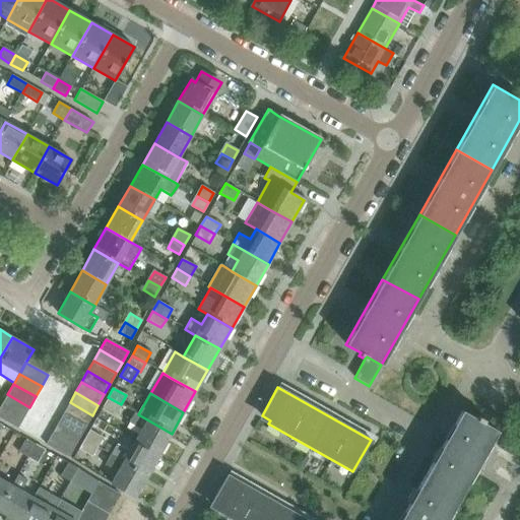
[(29,407),(7,394),(1,405),(23,417),(29,407)]
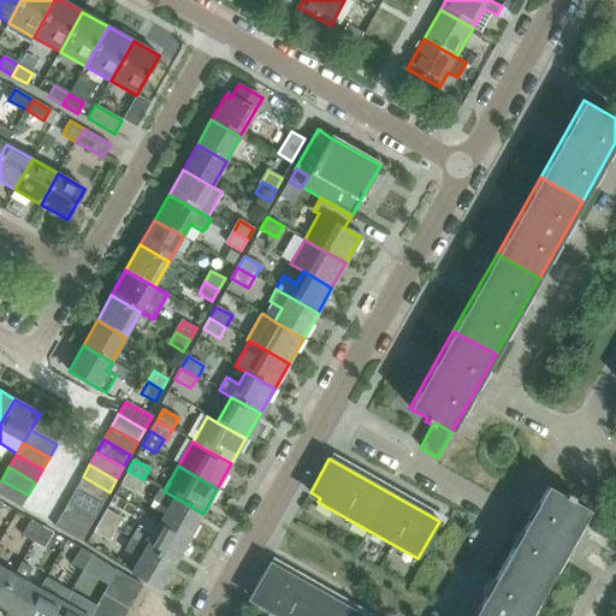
[(122,481),(137,490),(143,479),(128,471),(122,481)]
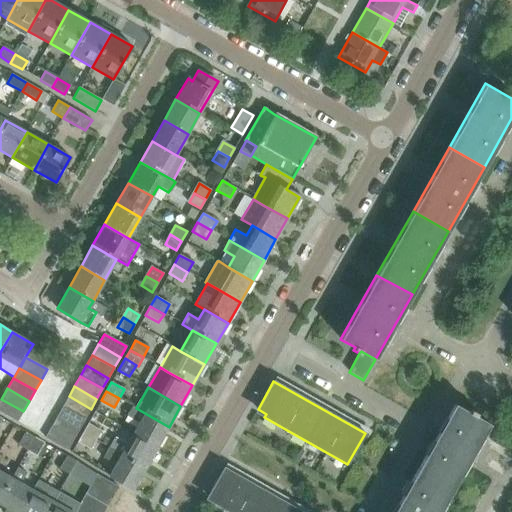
[(85,419),(91,409),(69,396),(63,407),(85,419)]
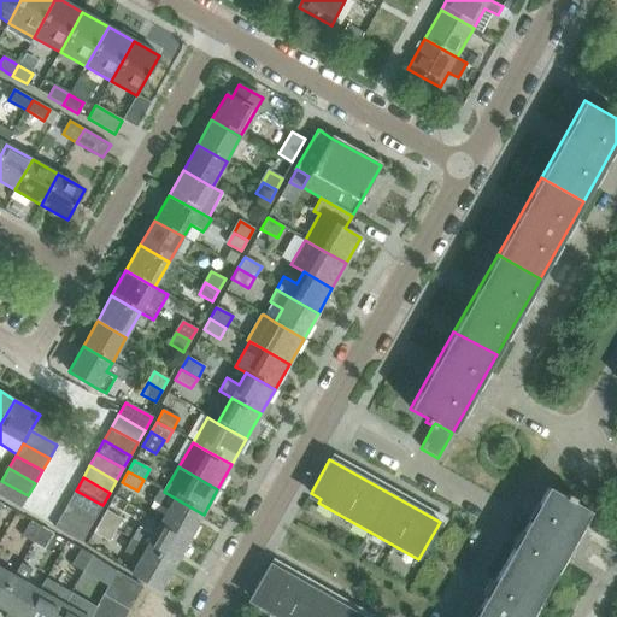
[(0,497),(21,509),(28,495),(1,481),(0,482),(0,497)]
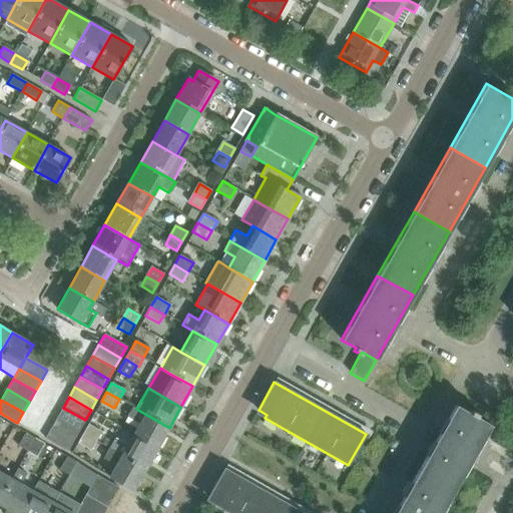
[(470,414),(456,405),(419,470),(454,490),(491,425),(476,417),(478,414),(472,411),(470,414)]
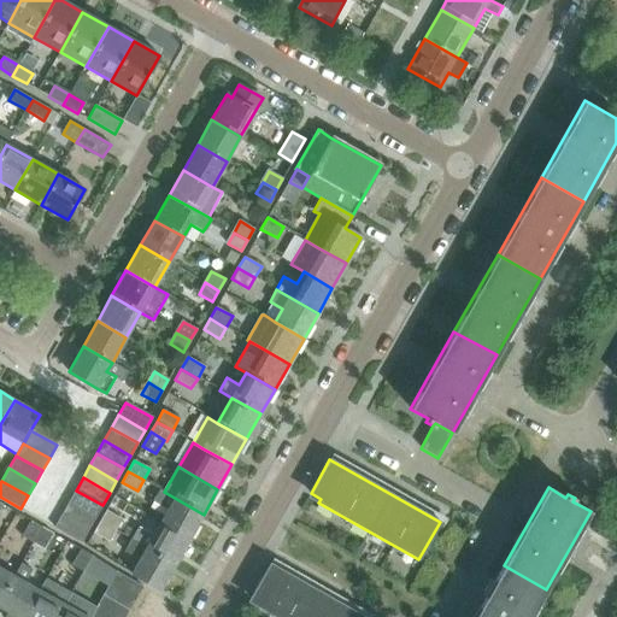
[(164,492),(159,489),(153,503),(168,511),(160,523),(189,540),(204,515),(164,492)]
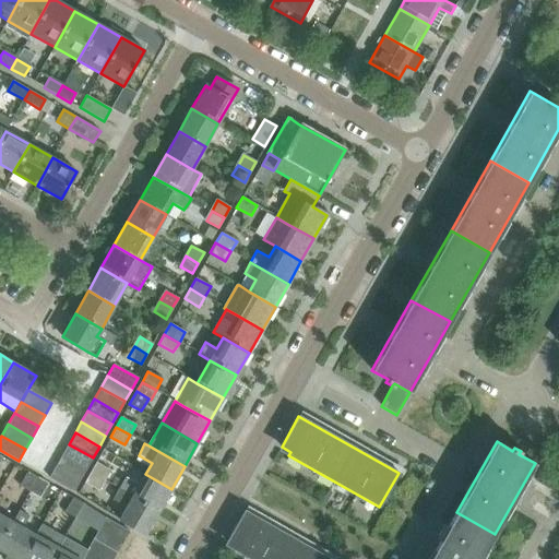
[(93,458),(69,444),(62,455),(86,470),(93,458)]
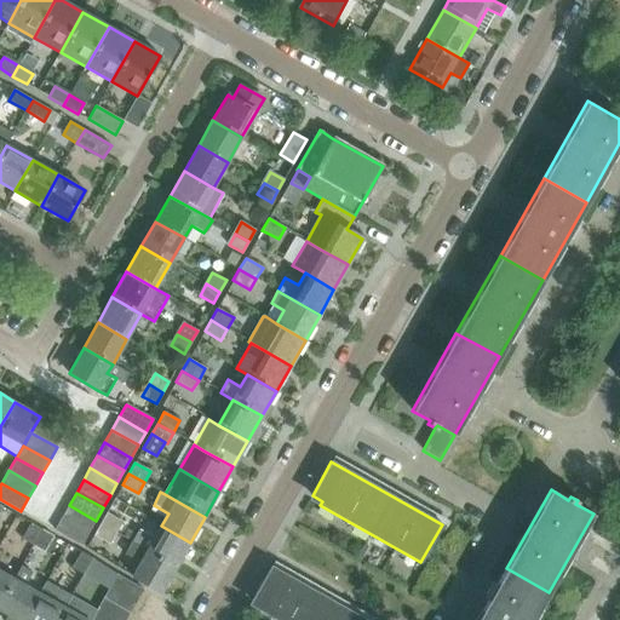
[(96,521),(69,505),(62,518),(89,533),(96,521)]
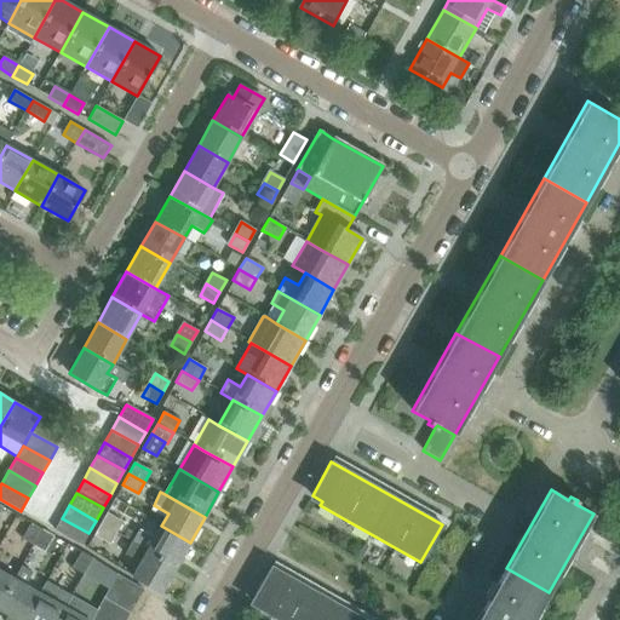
[(122,522),(107,512),(99,524),(115,533),(122,522)]
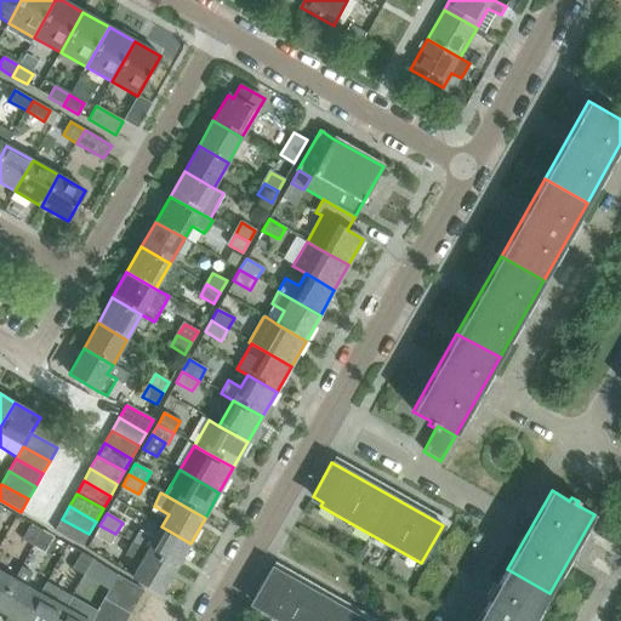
[(89,534),(62,519),(55,531),(81,547),(89,534)]
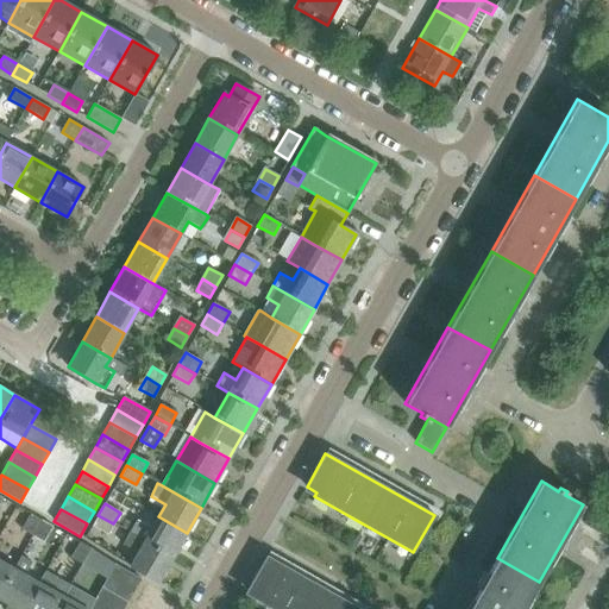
[(23,527),(33,534),(42,520),(31,514),(23,527)]
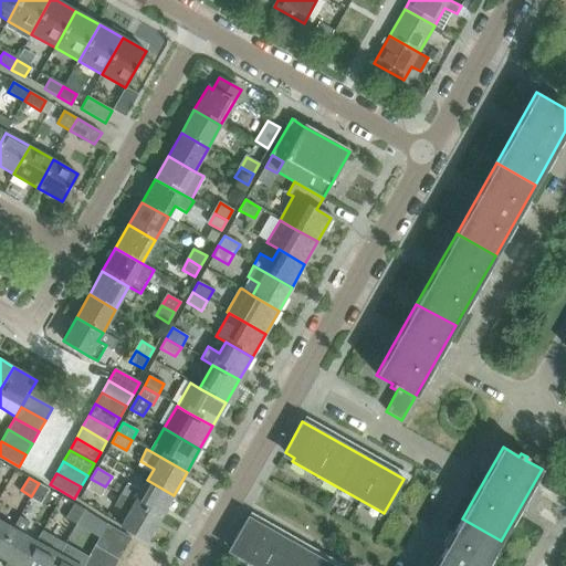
[(105,486),(91,479),(85,489),(100,496),(105,486)]
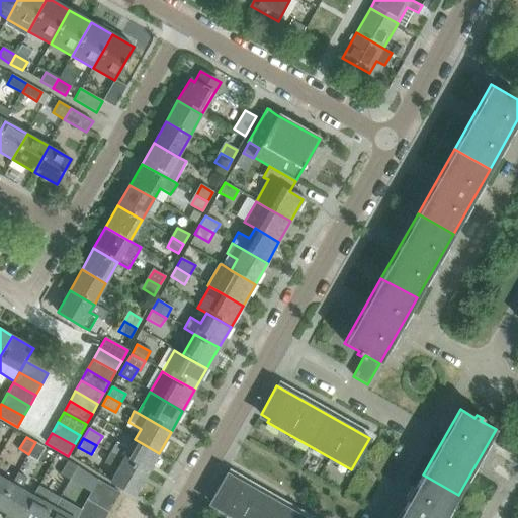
[(116,441),(109,453),(122,460),(147,475),(159,453),(135,439),(128,449),(116,441)]
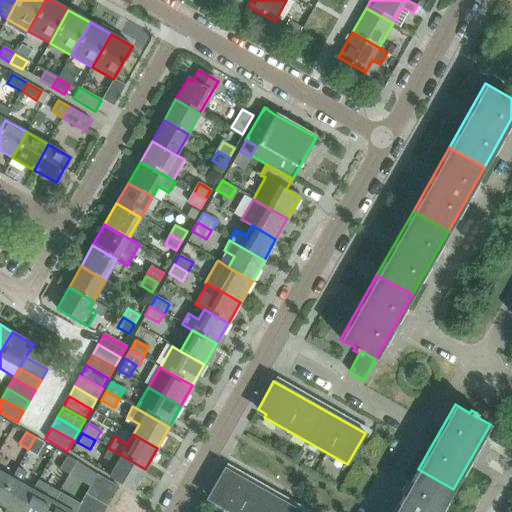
[(35,437),(28,449),(38,454),(44,443),(35,437)]
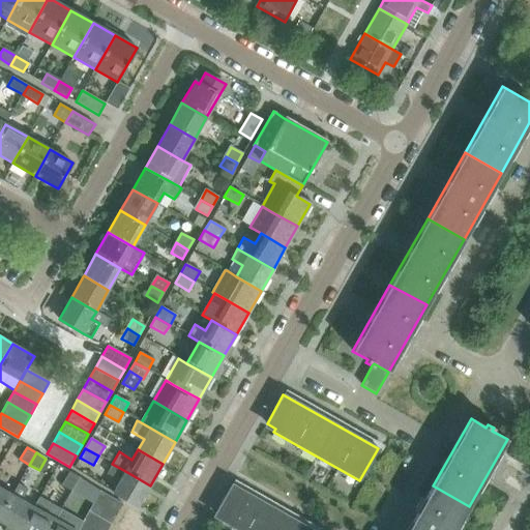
[(125,471),(112,464),(107,473),(120,480),(113,493),(138,507),(150,486),(125,471)]
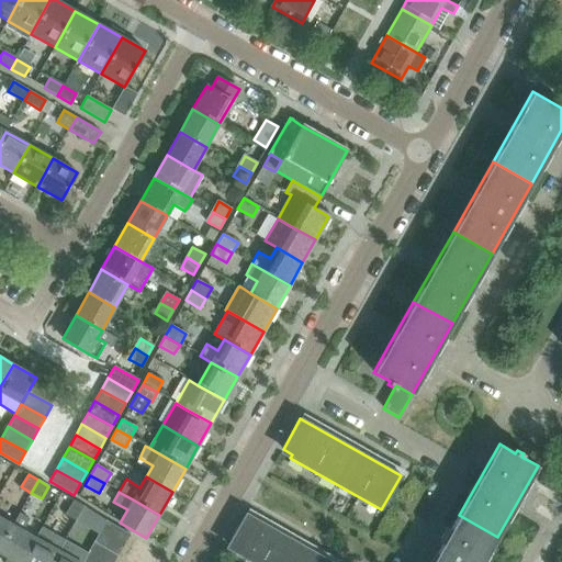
[(67,513),(77,518),(85,506),(74,501),(67,513)]
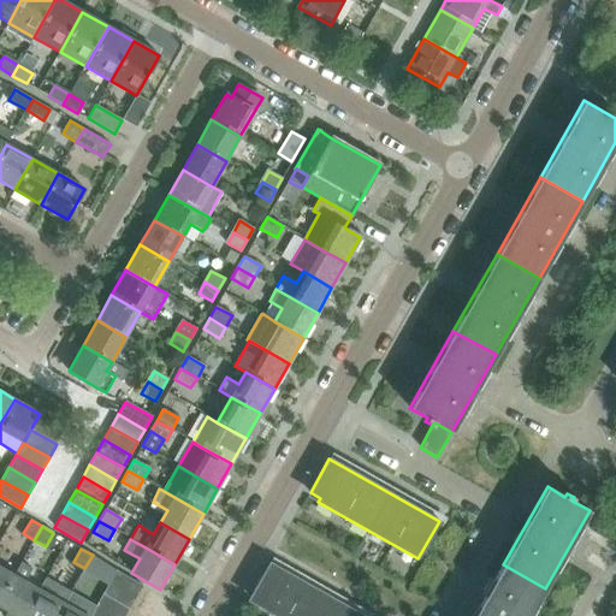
[(39,590),(24,581),(31,568),(21,562),(15,575),(0,599),(0,608),(7,611),(4,615),(24,615),(39,590)]
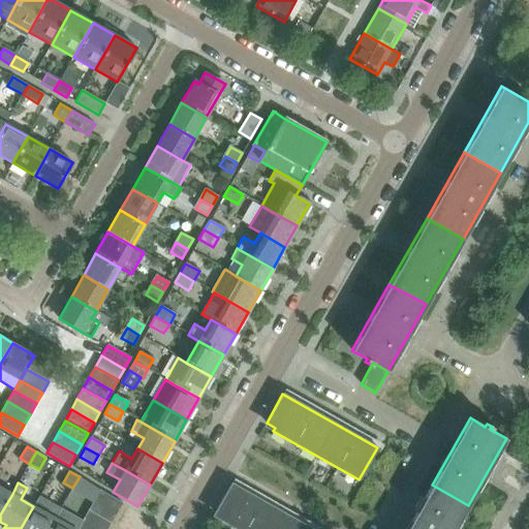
[(221,521),(236,528),(311,528),(231,484),(215,512),(223,517),(221,521)]
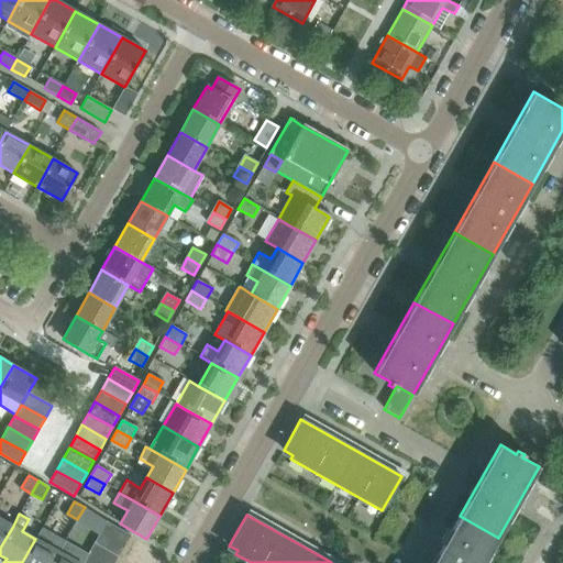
[(483,562),(498,538),(460,516),(432,562),(483,562)]
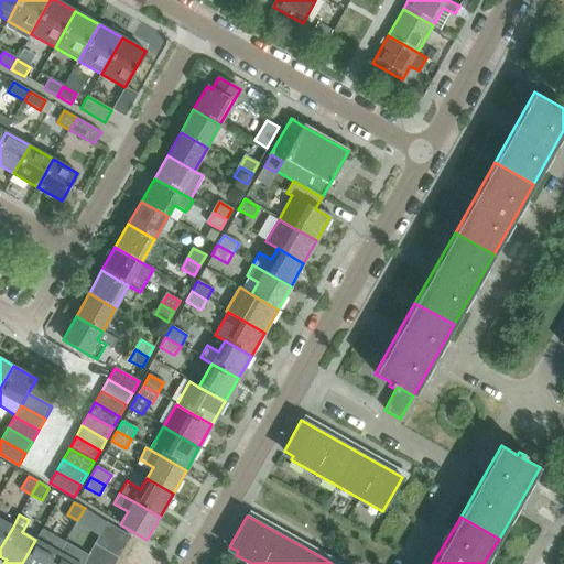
[(0,519),(0,549),(13,527),(0,519)]
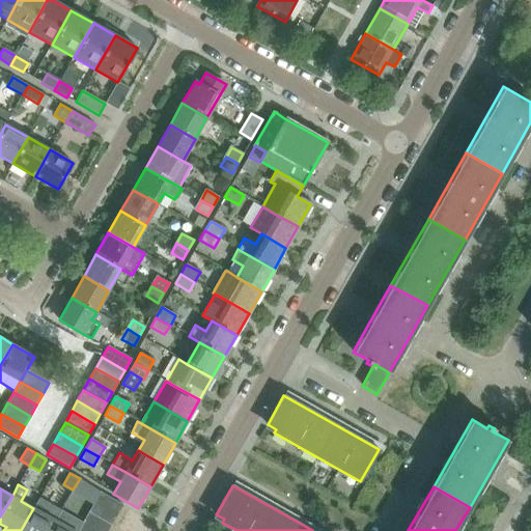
[(122,505),(100,493),(94,503),(117,515),(122,505)]
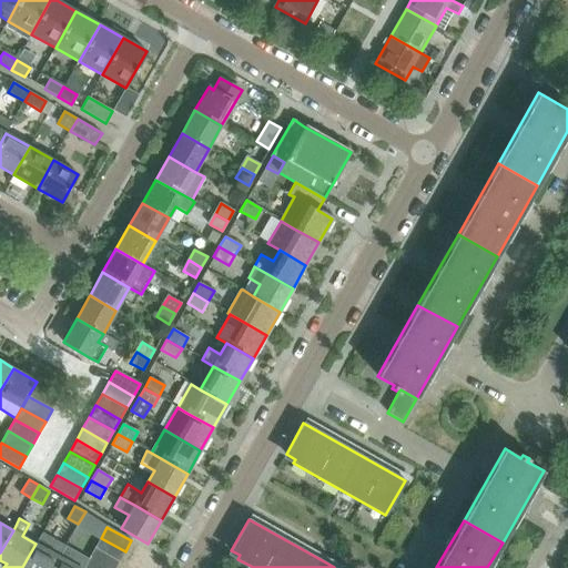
[(52,567),(59,557),(64,546),(42,534),(36,544),(22,567),(52,567)]
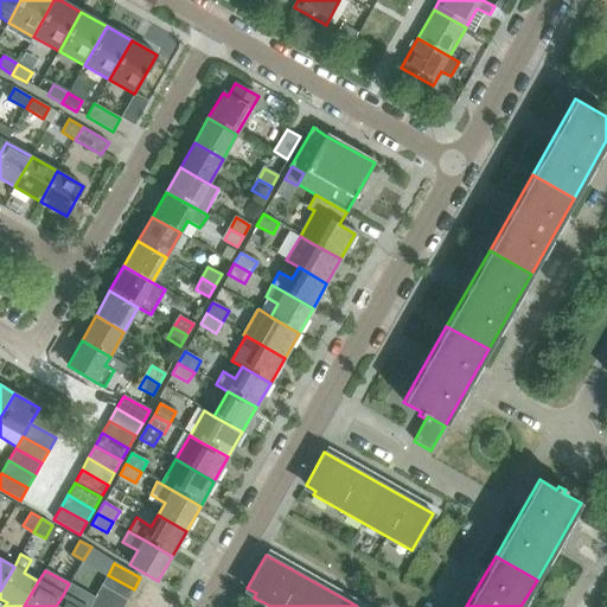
[(134,589),(108,575),(101,586),(127,601),(134,589)]
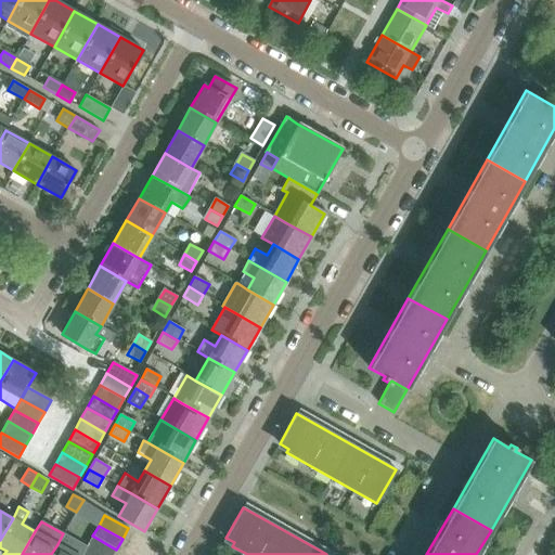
[(81,554),(87,546),(64,534),(57,544),(51,554),(81,554)]
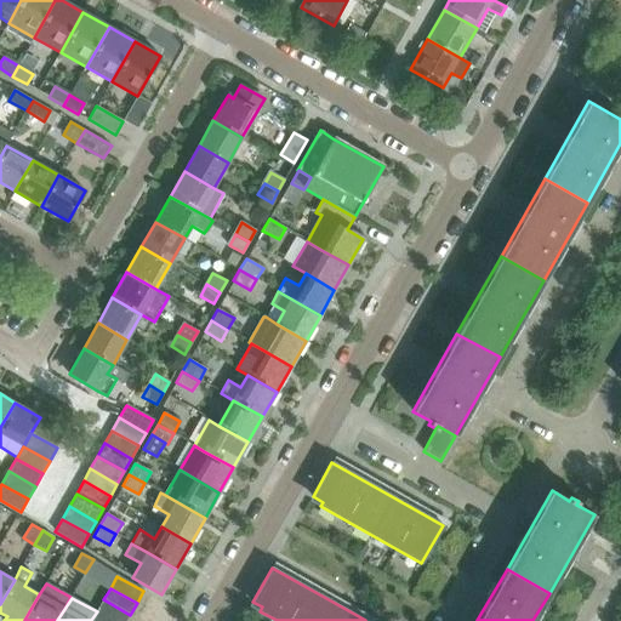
[(126,620),(130,615),(103,599),(97,611),(113,620),(126,620)]
